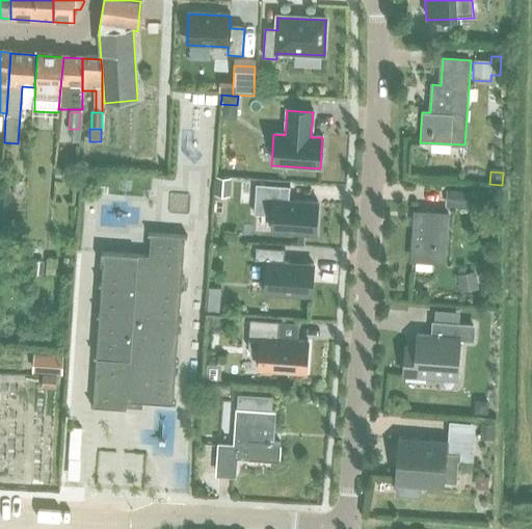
[(255,186),(253,215),(259,215),(273,216),(272,233),(316,236),(318,203),(289,201),(290,188),(261,186),(255,186)]
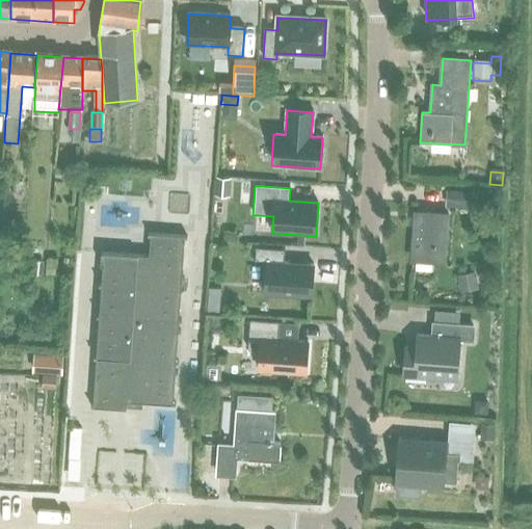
[(471,210),(472,197),(447,195),(446,208),(471,210)]
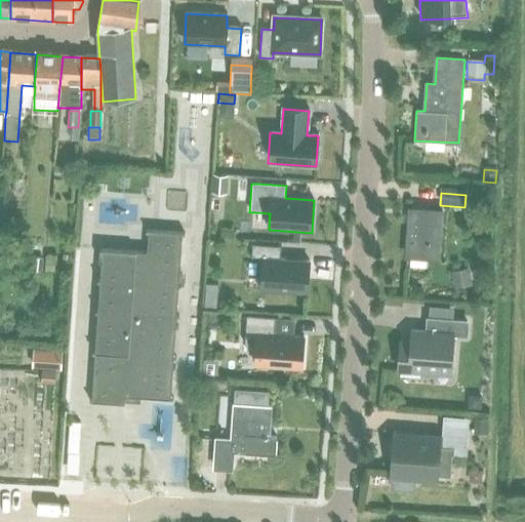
[(438,259),(441,212),(422,211),(421,222),(409,221),(407,256),(438,259)]
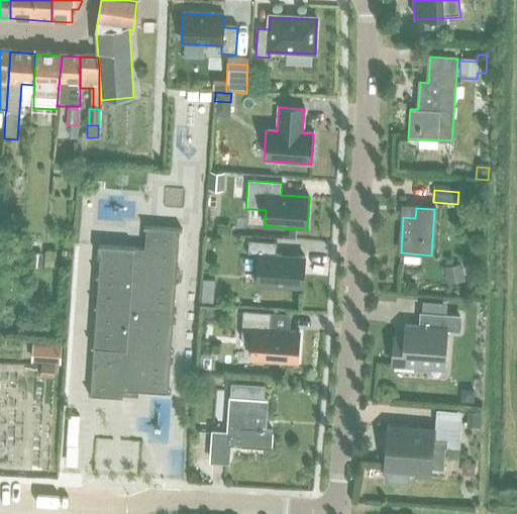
[(123,391),(132,391),(171,394),(171,393),(168,393),(170,364),(173,364),(173,363),(170,363),(171,353),(173,353),(173,352),(171,352),(173,323),(175,323),(176,322),(173,322),(174,313),(176,313),(176,312),(174,312),(176,283),(178,283),(178,282),(176,282),(176,273),(179,273),(179,272),(177,272),(179,232),(182,232),(182,231),(143,228),(143,229),(146,229),(144,249),(98,246),(98,247),(101,248),(99,266),(97,266),(97,268),(99,268),(99,276),(96,276),(96,278),(99,278),(97,307),(94,306),(94,308),(97,308),(96,317),(94,316),(93,318),(96,318),(94,347),(91,346),(91,348),(94,348),(90,395),(88,395),(88,396),(122,398),(123,391)]
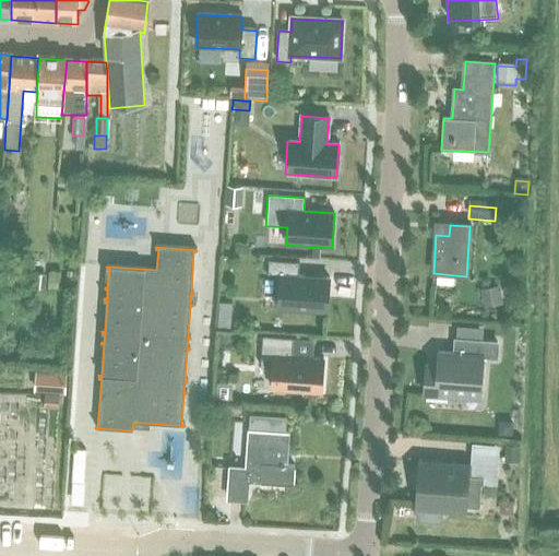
[(326,312),(330,279),(298,276),(299,262),(269,260),(268,273),(281,274),(277,309),(326,312)]
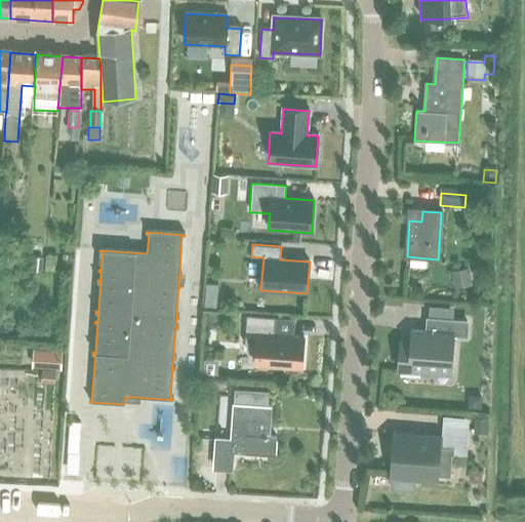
[(8,255),(7,271),(22,271),(23,256),(8,255)]
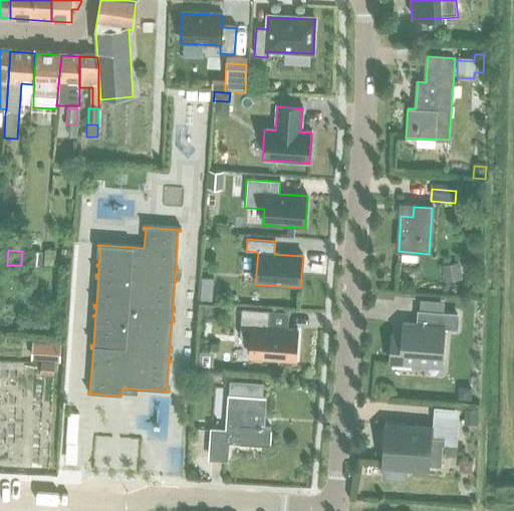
[(28,253),(28,266),(41,267),(43,254),(28,253)]
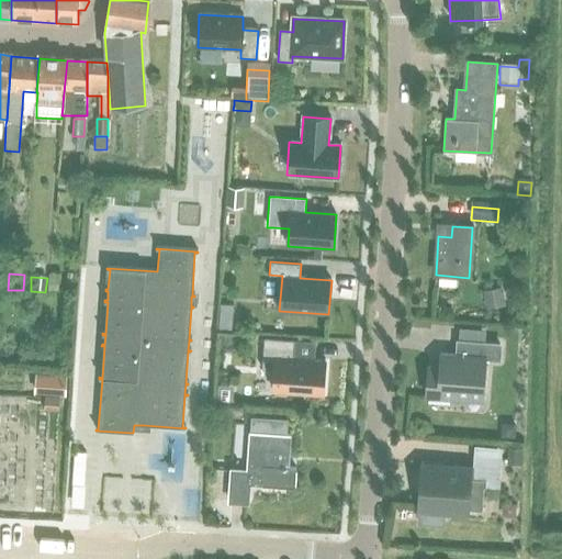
[(51,277),(49,292),(59,292),(60,277),(51,277)]
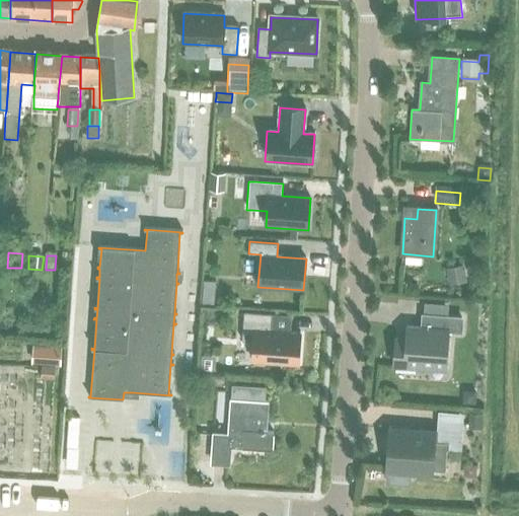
[(464,277),(446,280),(448,290),(466,286),(464,277)]
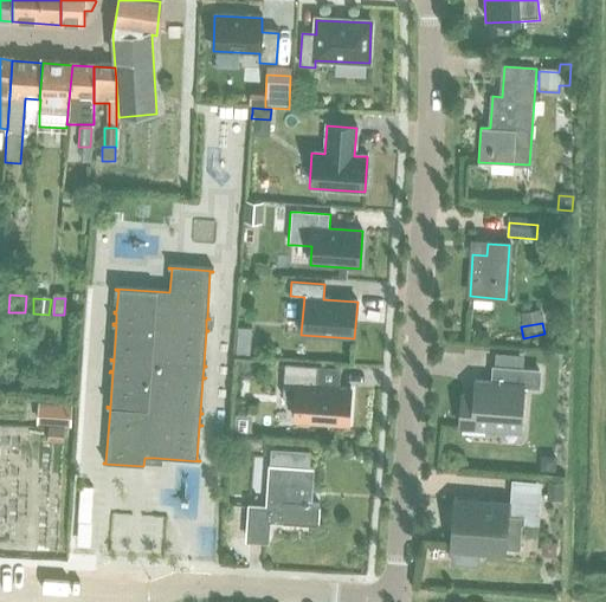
[(238,349),(237,357),(250,357),(251,330),(239,329),(238,349)]
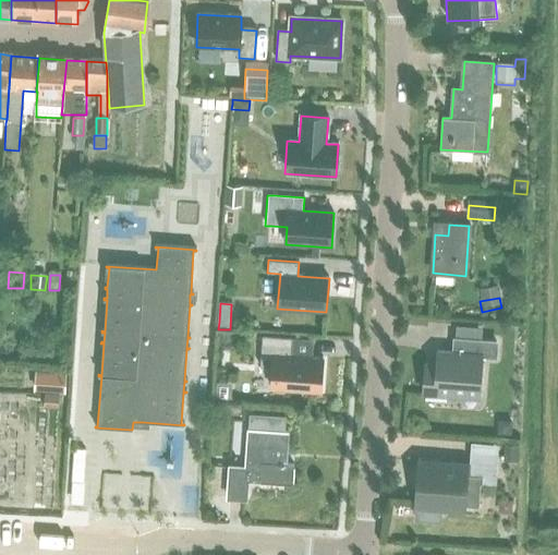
[(261,354),(259,368),(273,369),(271,389),(320,394),(323,359),(291,357),(292,339),(262,337),(261,354)]
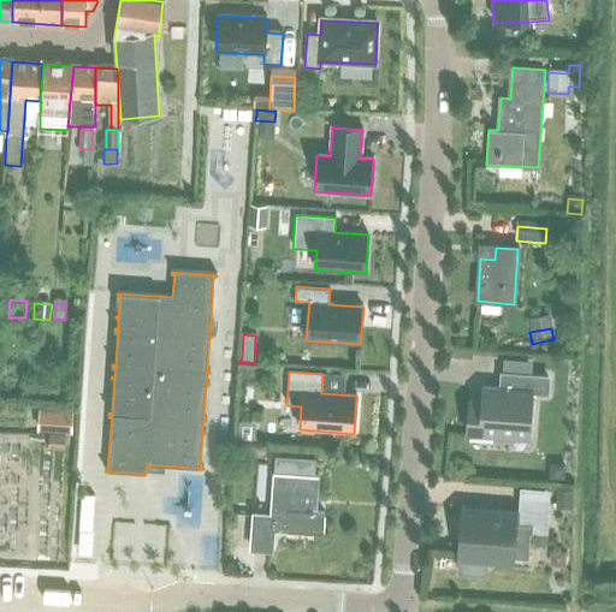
[(469,414),(468,435),(505,438),(528,440),(529,433),(532,392),(546,393),(548,378),(502,375),(501,390),(483,388),(481,415),(469,414)]
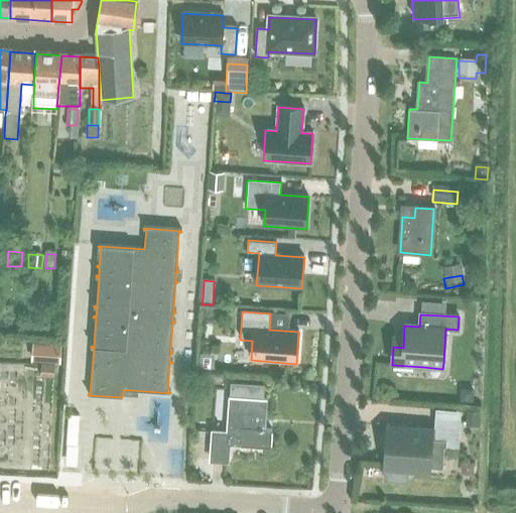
[(32,346),(31,365),(59,366),(60,348),(32,346)]
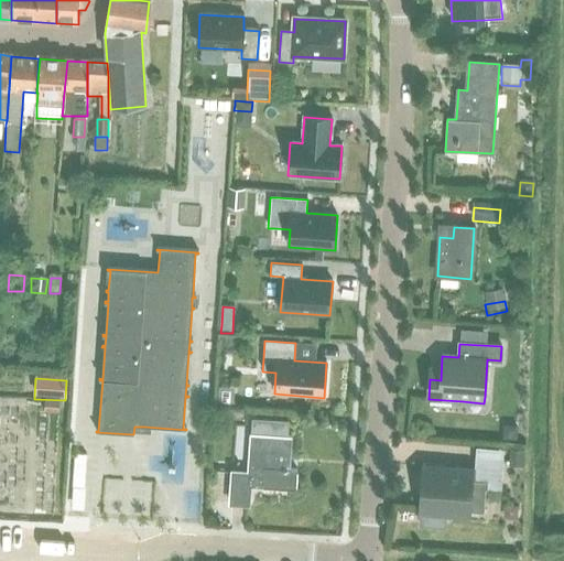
[(218,387),(217,405),(232,406),(234,388),(218,387)]
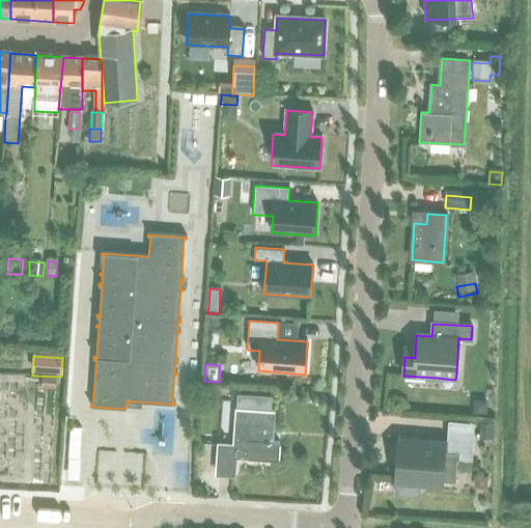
[(56,378),(42,376),(40,388),(55,389),(56,378)]
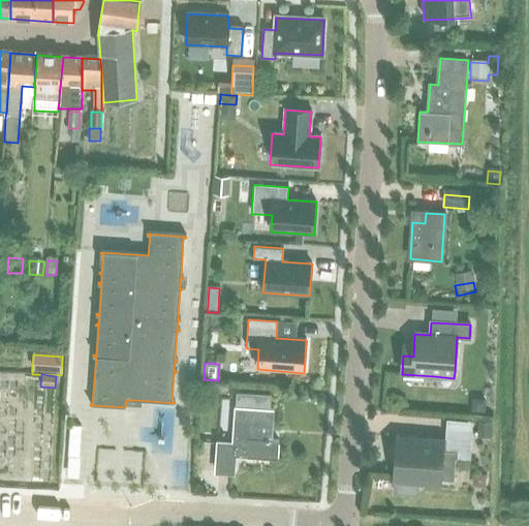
[(218,444),(216,473),(232,474),(234,459),(277,461),(278,442),(272,441),(273,410),(269,410),(270,396),(238,394),(237,408),(234,408),(231,445),(218,444)]
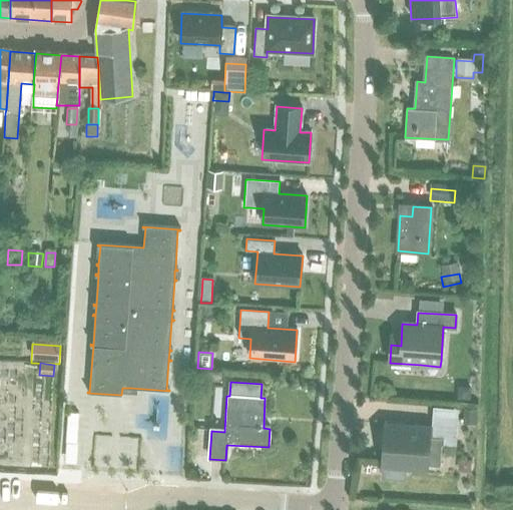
[(457,389),(456,402),(469,403),(469,390),(457,389)]
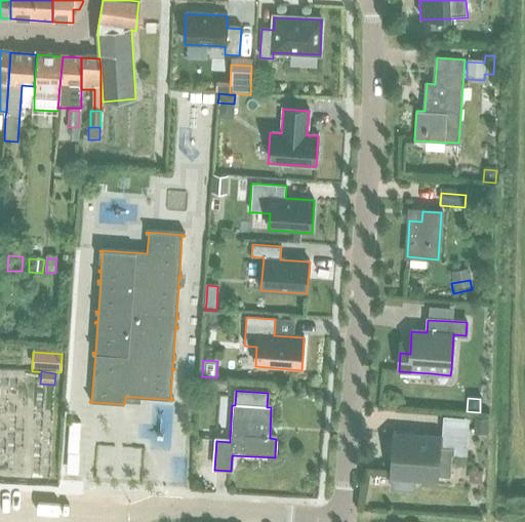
[(473,419),(472,434),(488,435),(489,422),(473,419)]
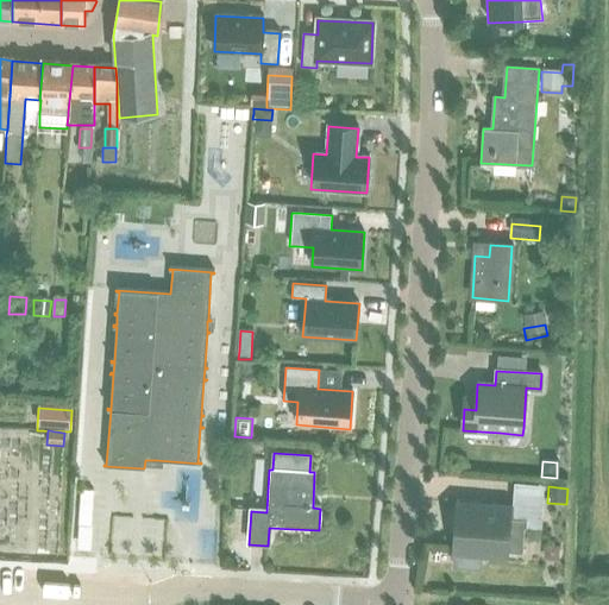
[(457,509),(453,549),(522,554),(525,527),(542,529),(544,500),(514,499),(513,514),(510,514),(457,509)]
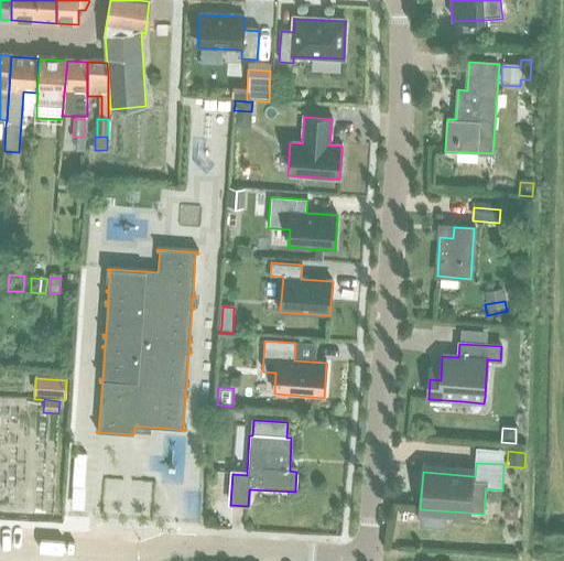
[(216,474),(215,503),(230,503),(231,474),(216,474)]
